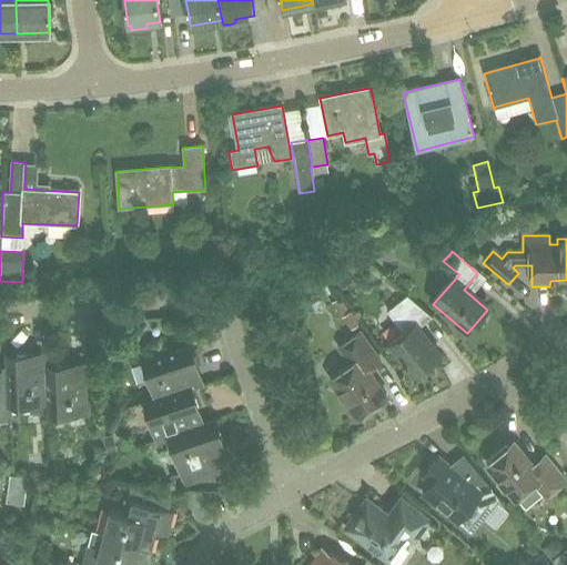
[(386,313),(402,334),(388,345),(413,379),(438,357),(418,331),(433,320),(407,298),(386,313)]
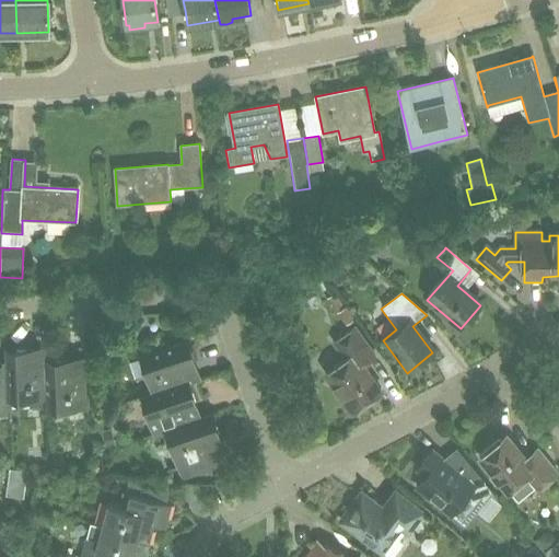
[(354,321),(345,309),(342,310),(334,296),(326,300),(345,327),(354,321)]
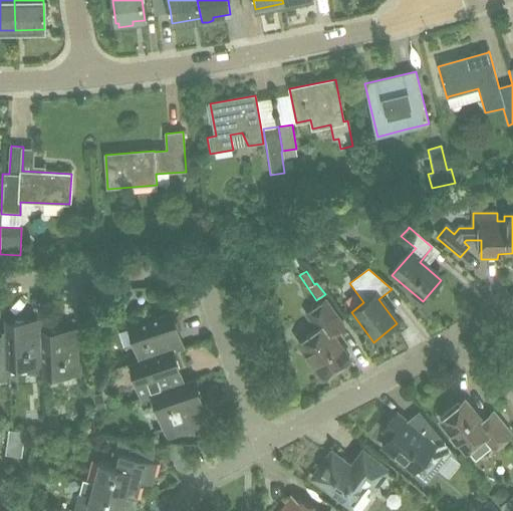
[(323,378),(348,360),(332,337),(343,329),(324,302),(306,315),(316,330),(298,343),(323,378)]
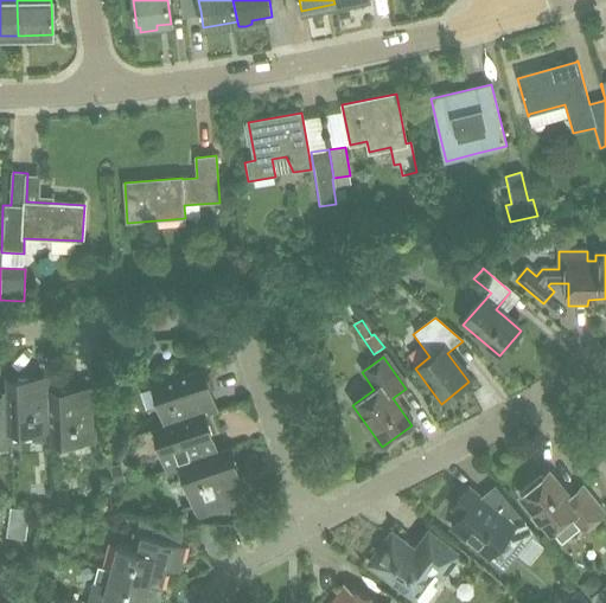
[(152,386),(166,427),(203,415),(216,410),(203,370),(152,386)]
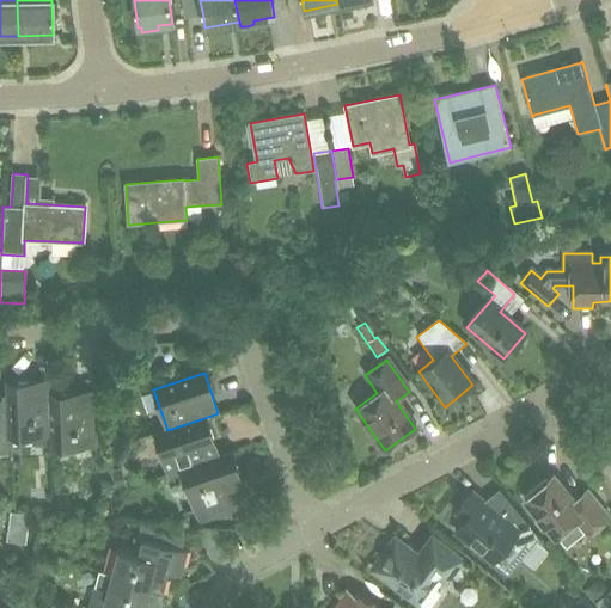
[(7,384),(7,397),(10,436),(53,434),(52,394),(50,382),(7,384)]
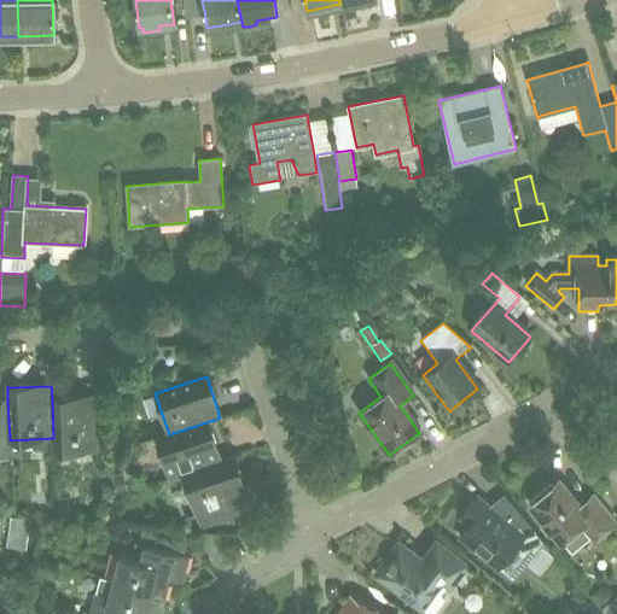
[(52,398),(53,438),(53,451),(95,450),(95,444),(108,443),(105,405),(94,407),(93,397),(52,398)]
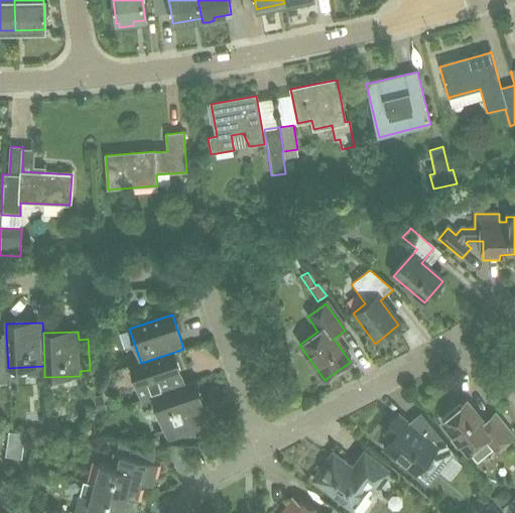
[(0,379),(8,379),(8,368),(6,335),(0,334),(0,379)]
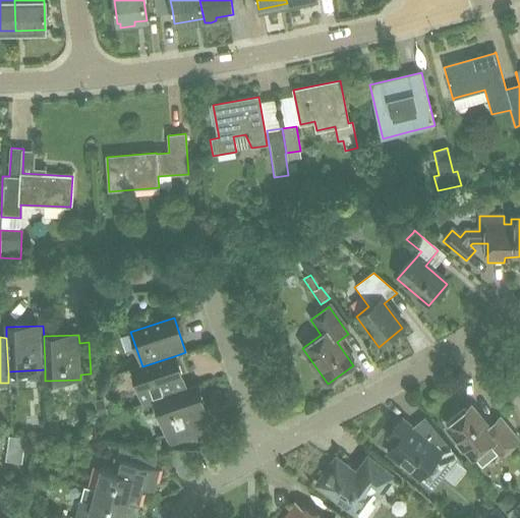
[(142,404),(154,401),(186,391),(174,356),(142,366),(131,370),(142,404)]
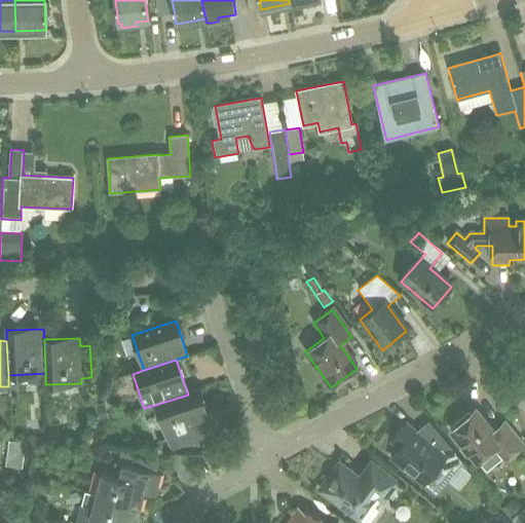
[(166,439),(210,424),(198,390),(188,395),(155,405),(166,439)]
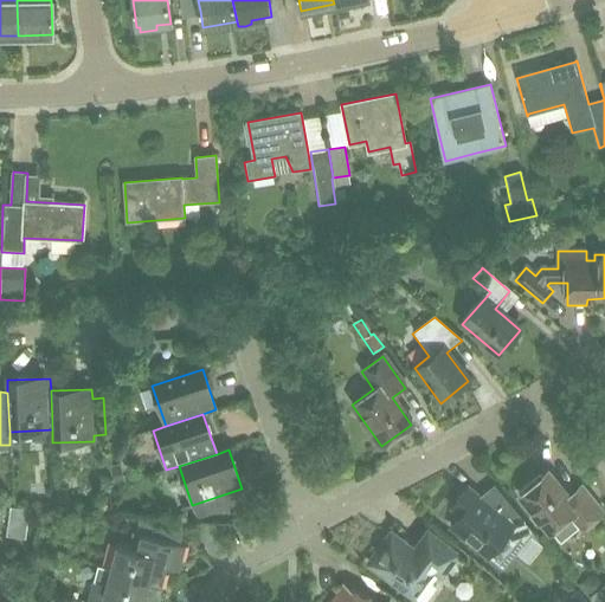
[(580,532),(602,516),(580,490),(567,500),(547,474),(517,498),(547,535),(568,518),(580,532)]
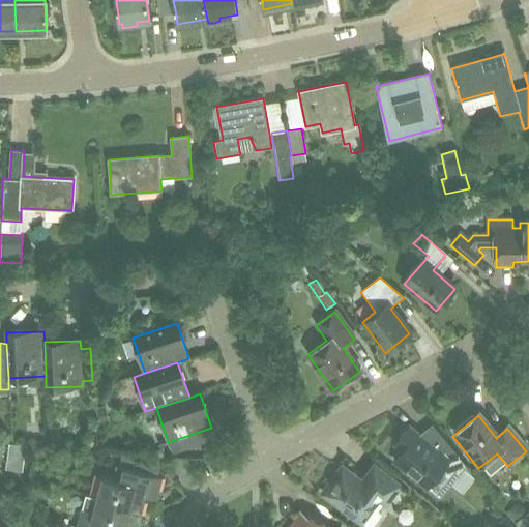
[(402,454),(393,463),(436,498),(451,478),(454,481),(466,467),(432,427),(420,440),(408,430),(394,447),(402,454)]
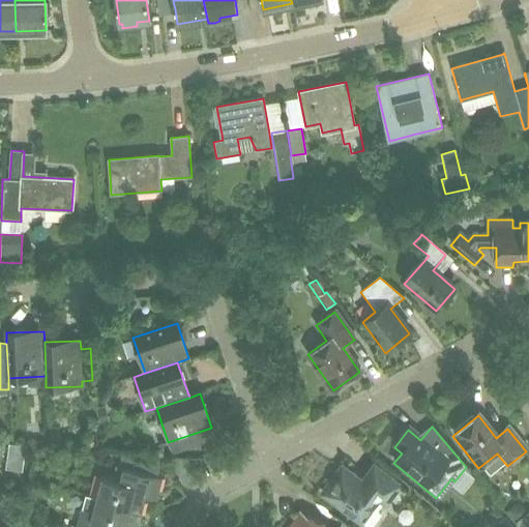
[(24,448),(8,446),(7,455),(23,457),(24,448)]
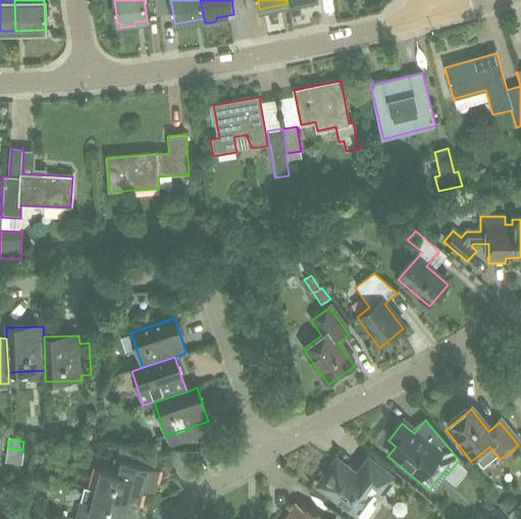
[(99,469),(93,491),(139,504),(144,482),(155,485),(158,471),(113,459),(110,472),(99,469)]
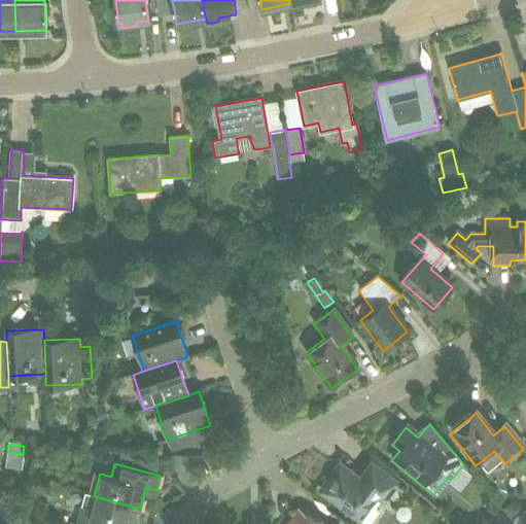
[(318,491),(354,520),(358,523),(361,523),(372,523),(379,515),(369,507),(375,500),(381,505),(396,486),(371,464),(357,481),(339,465),(318,491)]
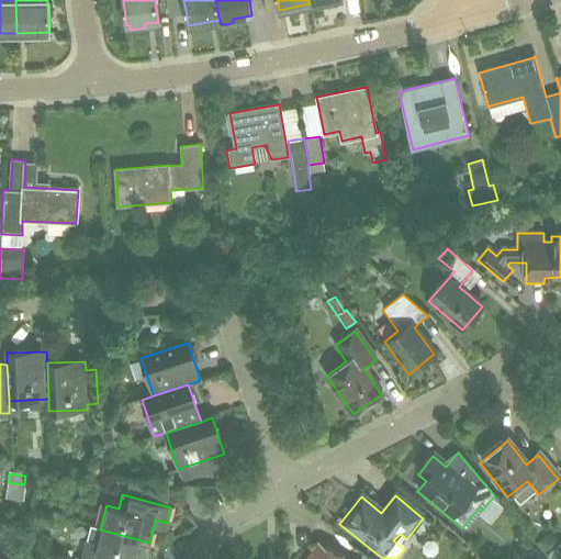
[(86,539),(79,558),(144,558),(149,543),(100,529),(97,543),(86,539)]
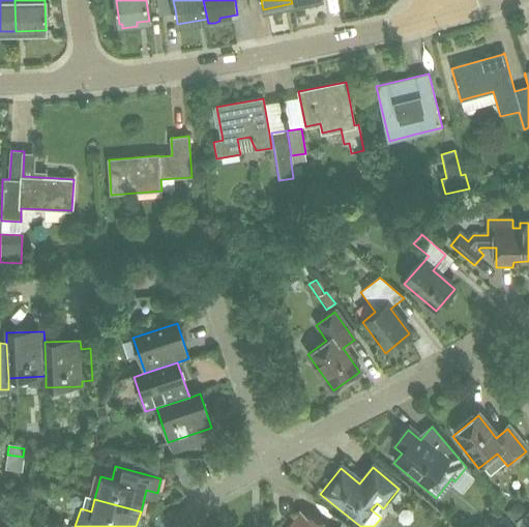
[(343,526),(340,524),(338,526),(322,526),(298,513),(291,526),(343,526)]
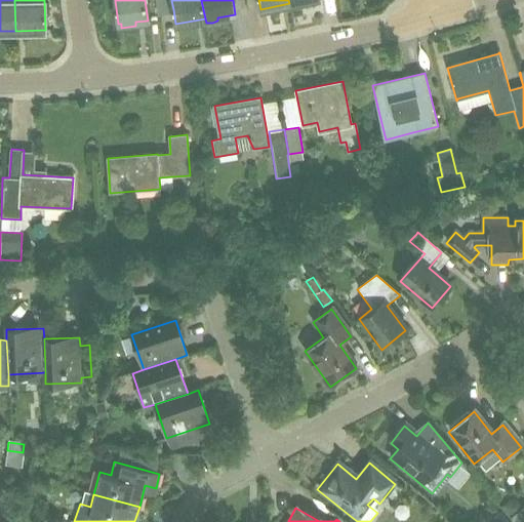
[(508,521),(500,513),(490,521),(508,521)]
